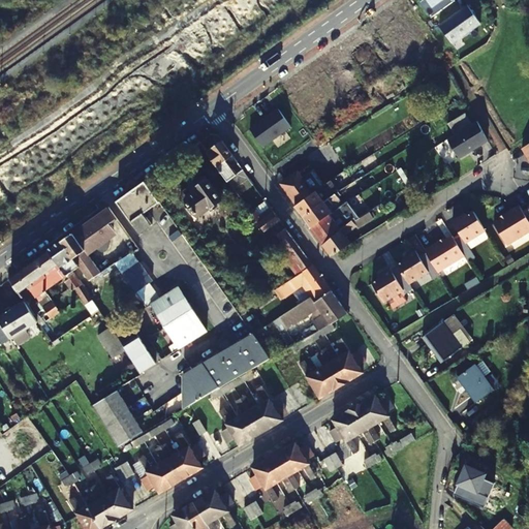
[(422,0),(419,2),(432,19),(456,1),(454,0),(422,0)]
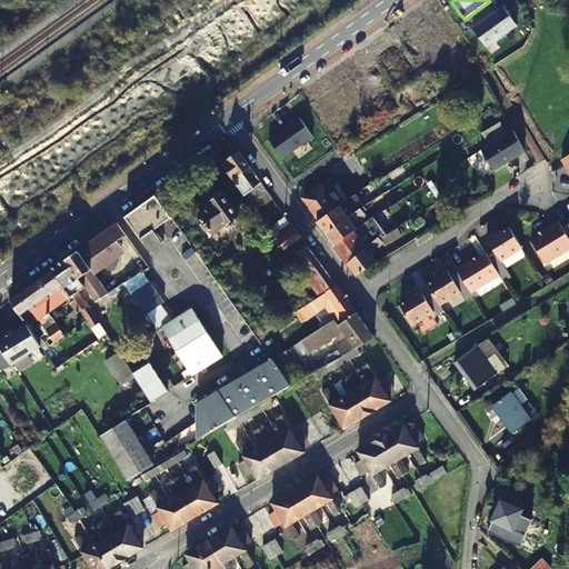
[(488,48),(518,27),(503,7),(473,28),(488,48)]
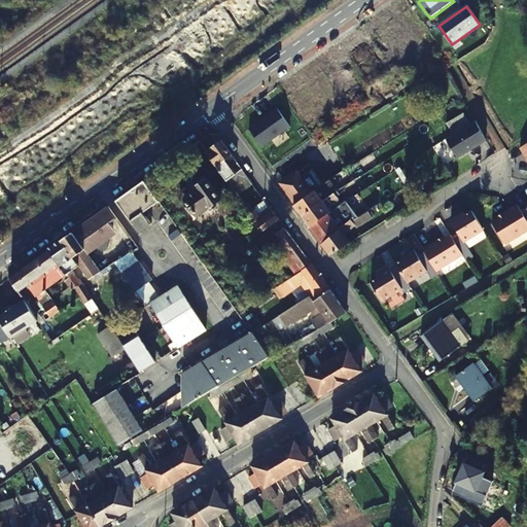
[(248,126),(262,145),(290,127),(276,106),(248,126)]
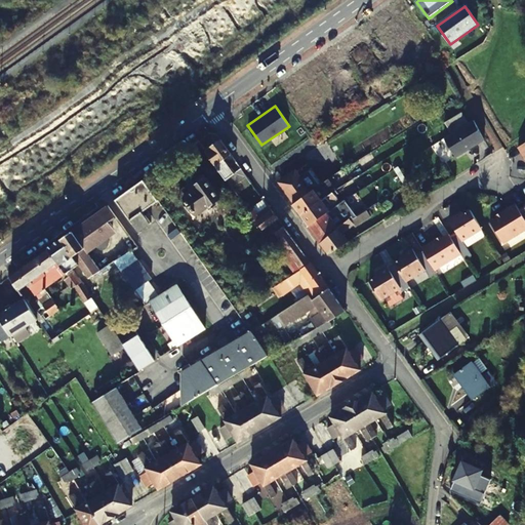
[(467,125),(459,113),(444,123),(451,134),(467,125)]
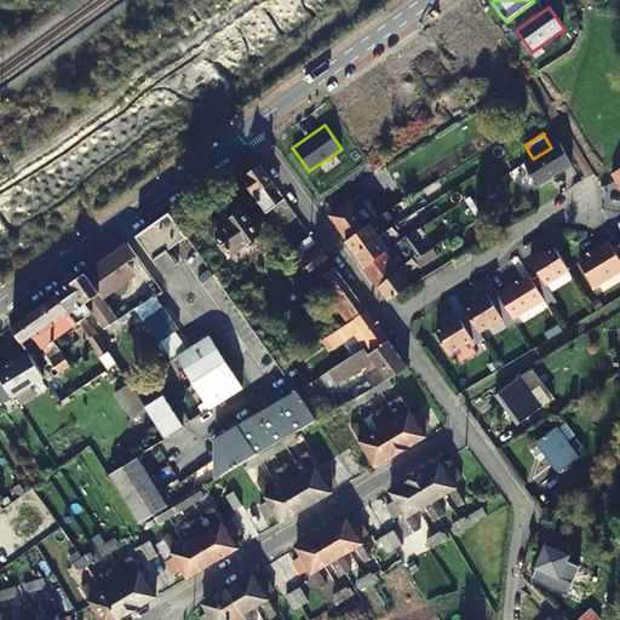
[(566,159),(560,149),(524,170),(530,179),(566,159)]
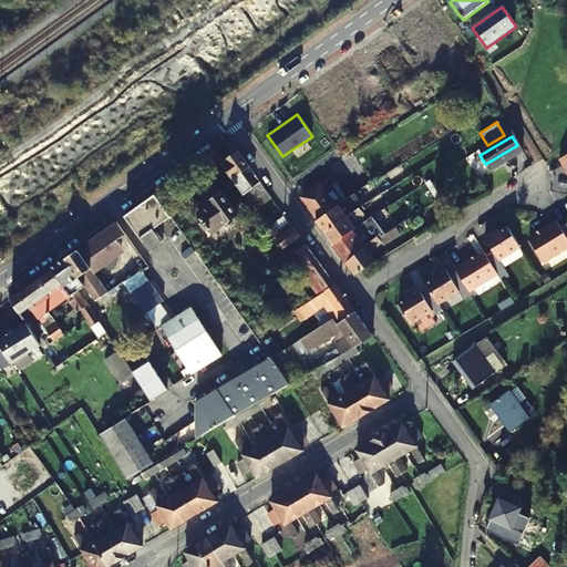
[(244,194),(254,187),(245,173),(251,168),(239,151),(227,160),(229,162),(223,166),(244,194)]
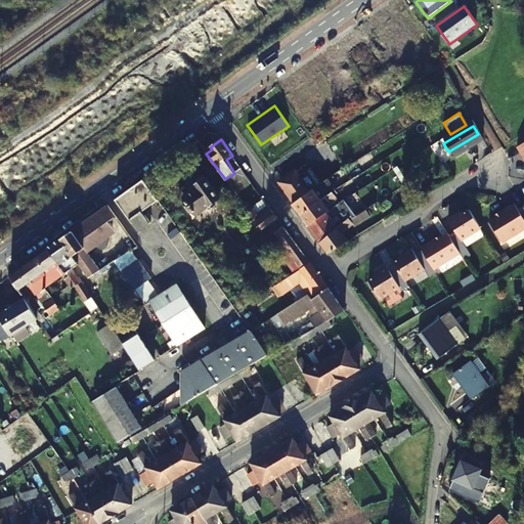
[(242,168),(234,173),(225,179),(230,187),(247,176),(242,168)]
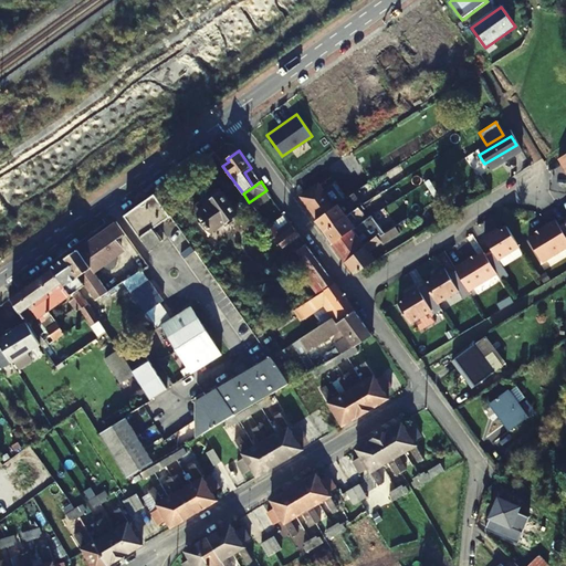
[(316,220),(333,209),(318,186),(302,198),(316,220)]
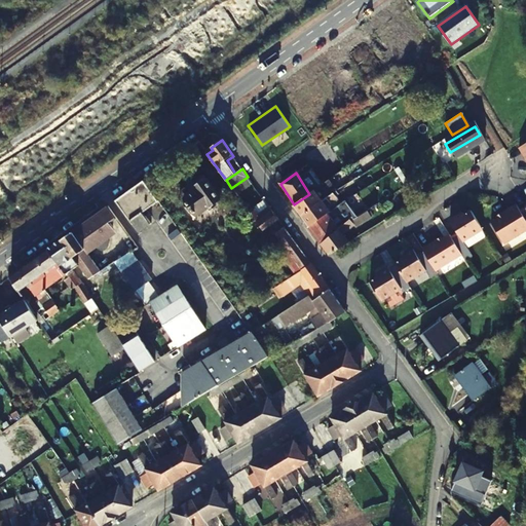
[(253,184),(248,177),(231,188),(236,194),(253,184)]
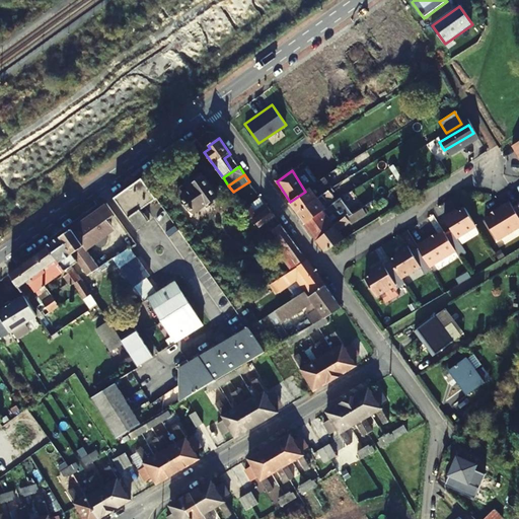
[(341,174),(311,193),(309,190),(305,192),(290,202),(289,203),(296,213),(331,190),(342,183),(345,181),(341,174)]
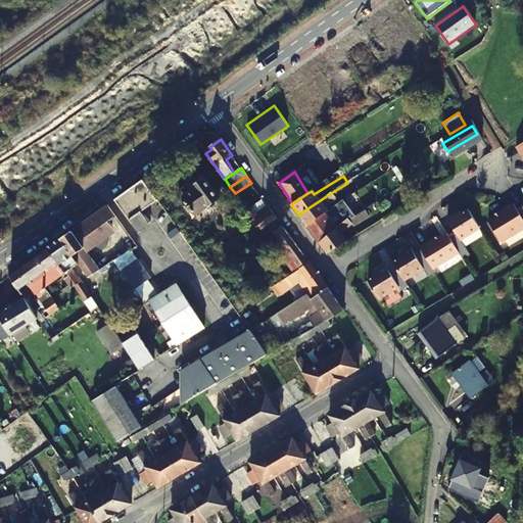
[(196,188),(185,196),(198,215),(222,198),(207,178),(195,187),(196,188)]
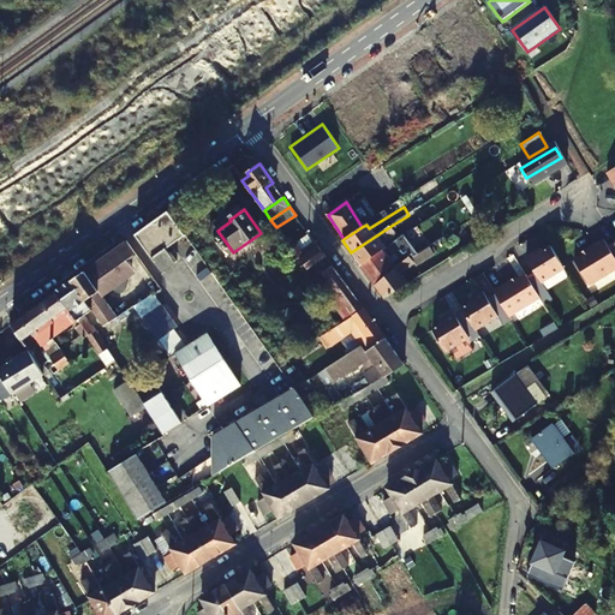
[(178,263),(168,250),(187,237),(169,210),(136,234),(163,273),(178,263)]
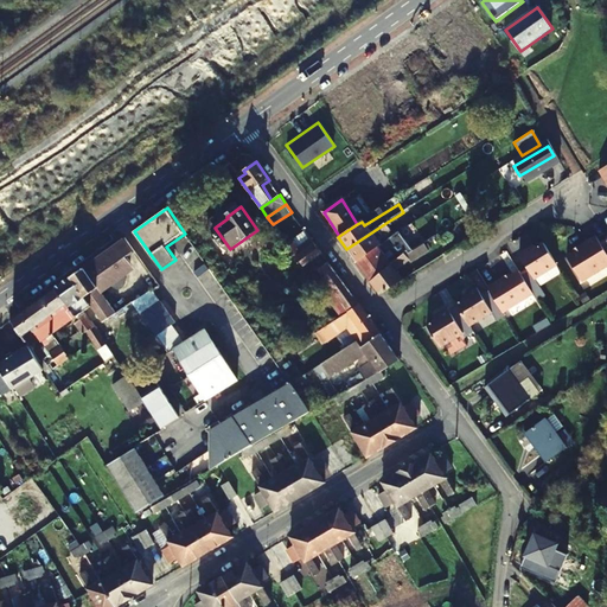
[(388,222),(390,227),(394,232),(406,224),(400,215),(388,222)]
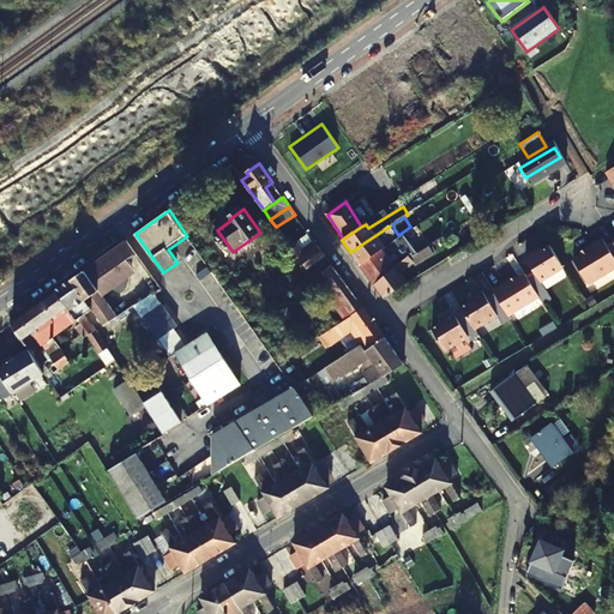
[(392,234),(391,232),(395,229),(392,224),(350,252),(359,264),(383,248),(379,242),(392,234)]
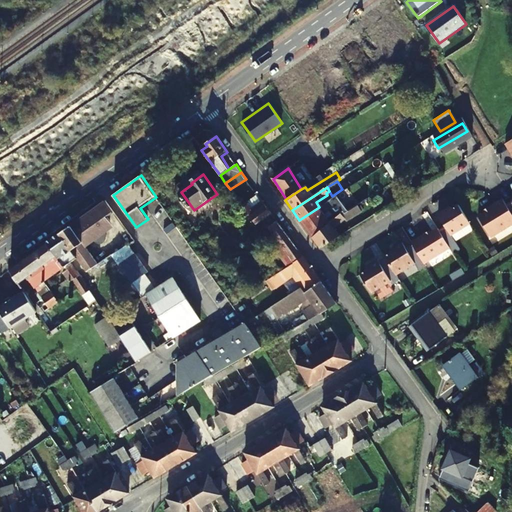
[(338,202),(349,195),(346,190),(319,207),(299,220),(312,236),(348,213),(356,207),(354,203),(343,210),(338,202)]
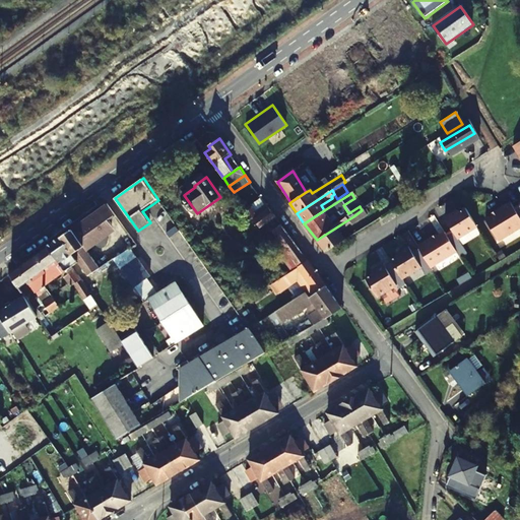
[(250,205),(252,207),(247,210),(259,228),(275,216),(266,204),(261,197),(250,205)]
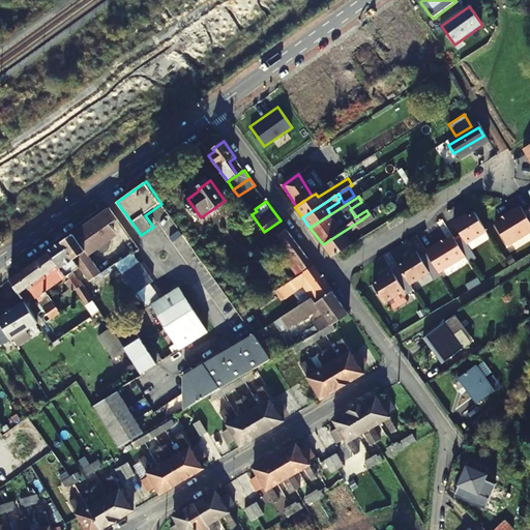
[(529,219),(524,210),(521,205),(506,213),(507,215),(495,223),(508,244),(529,231),(529,219)]
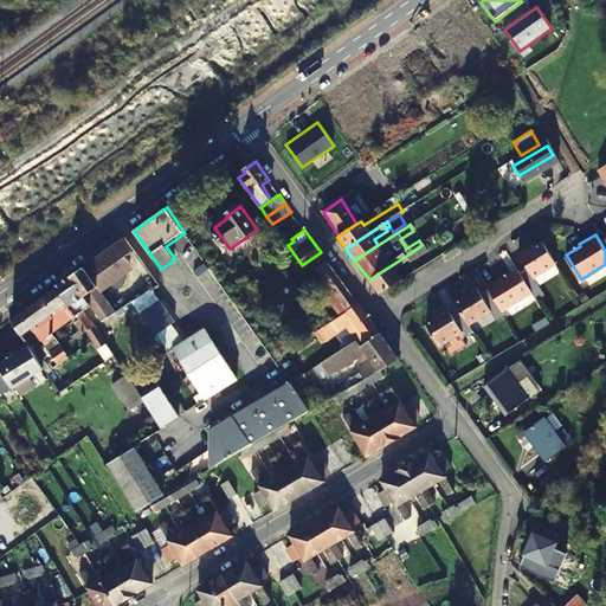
[(126,238),(71,276),(92,308),(102,321),(117,313),(103,292),(113,287),(115,288),(117,289),(120,290),(122,289),(124,287),(126,285),(127,283),(128,279),(127,277),(124,272),(131,268),(131,265),(131,263),(131,262),(128,257),(135,251),(126,238)]
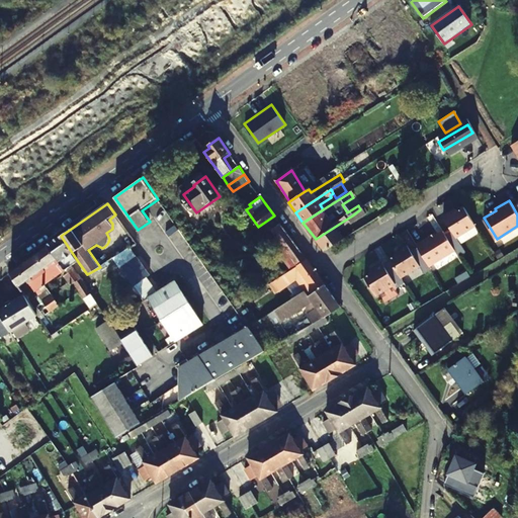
[(476,226),(463,206),(452,213),(450,211),(443,216),(450,229),(444,233),(455,251),(458,256),(465,252),(456,238),(476,226)]
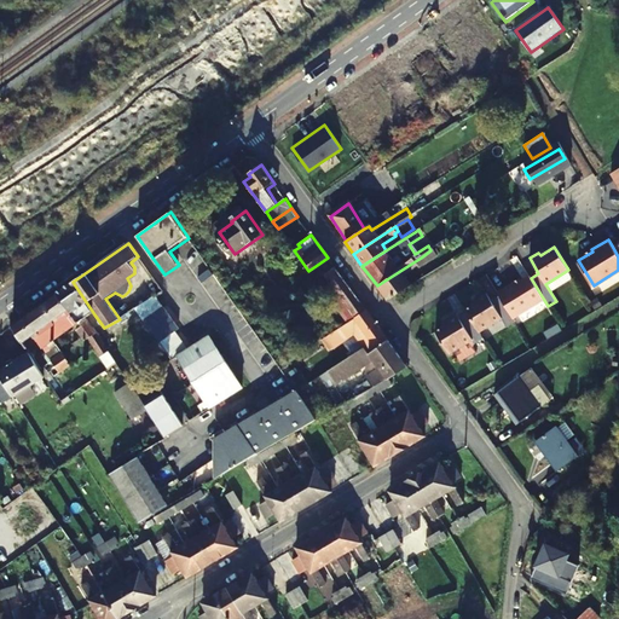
[(431,250),(421,258),(377,285),(387,300),(411,285),(405,275),(420,265),(421,267),(439,255),(435,249),(431,250)]
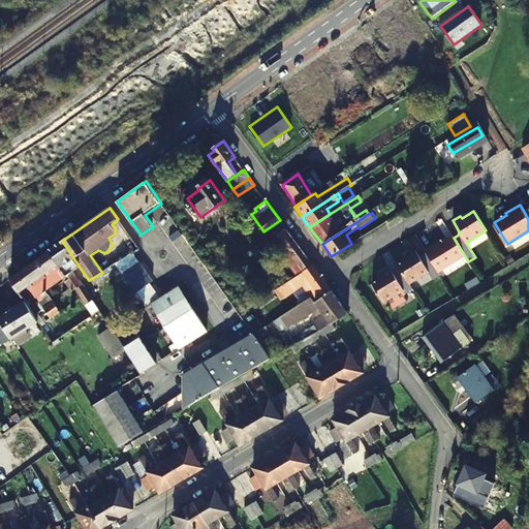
[(286,228),(277,235),(290,254),(301,248),(286,228)]
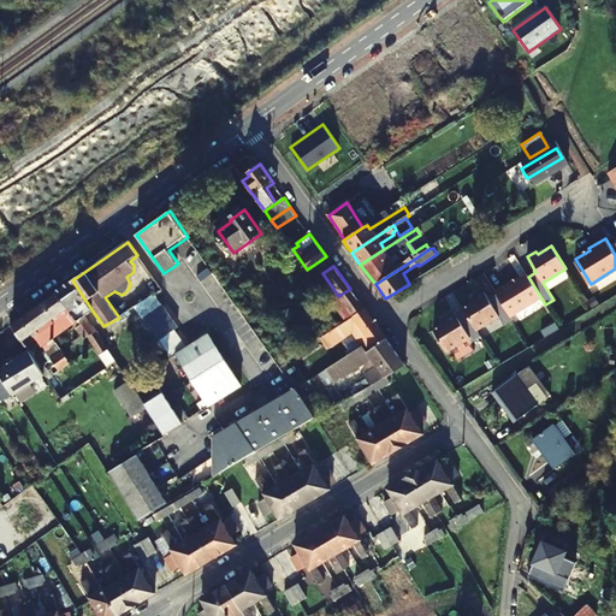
[(542,298),(528,277),(526,274),(513,283),(511,280),(495,291),(495,292),(510,318),(542,298)]
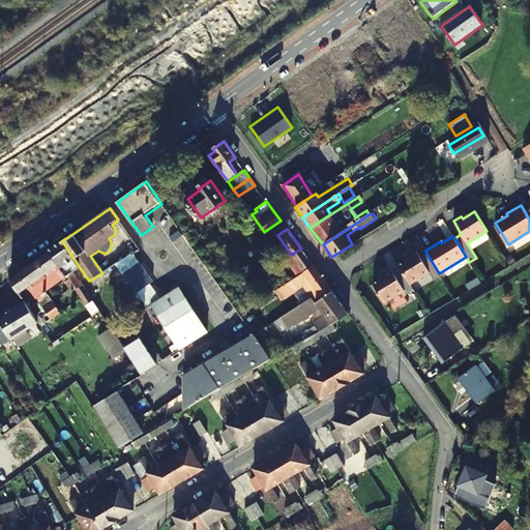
[(126,245),(121,248),(127,259),(134,255),(140,251),(130,238),(124,242),(126,245)]
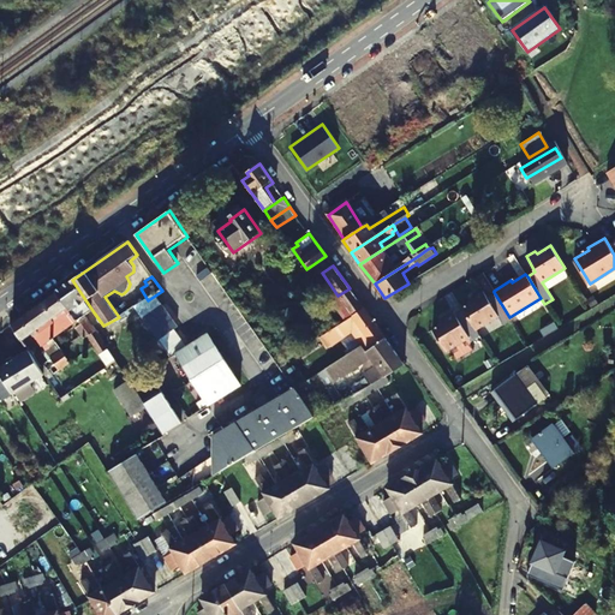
[(88,335),(108,366),(117,360),(87,317),(94,312),(72,280),(58,291),(81,323),(84,321),(91,333),(88,335)]
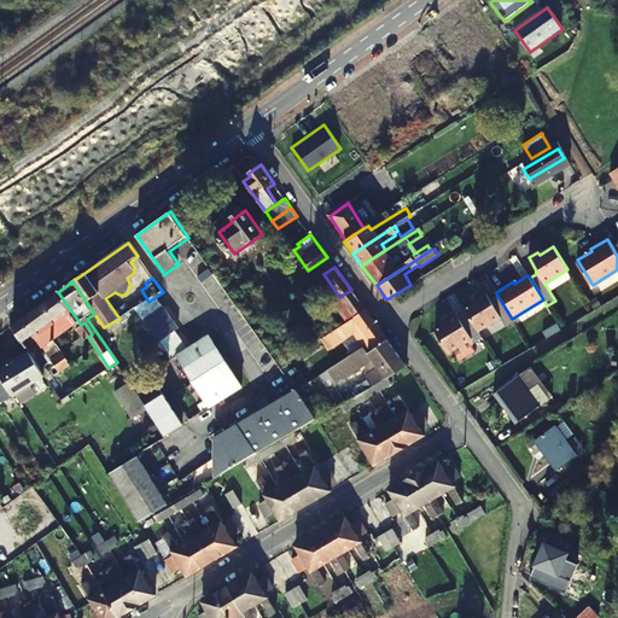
[(333,302),(349,324),(366,310),(351,290),(339,297),(333,302)]
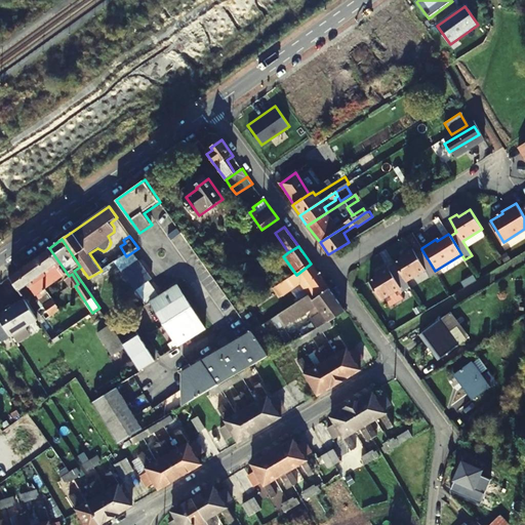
[(54,279),(64,293),(75,286),(78,284),(72,274),(69,276),(49,248),(13,277),(19,289),(27,284),(34,294),(54,279)]
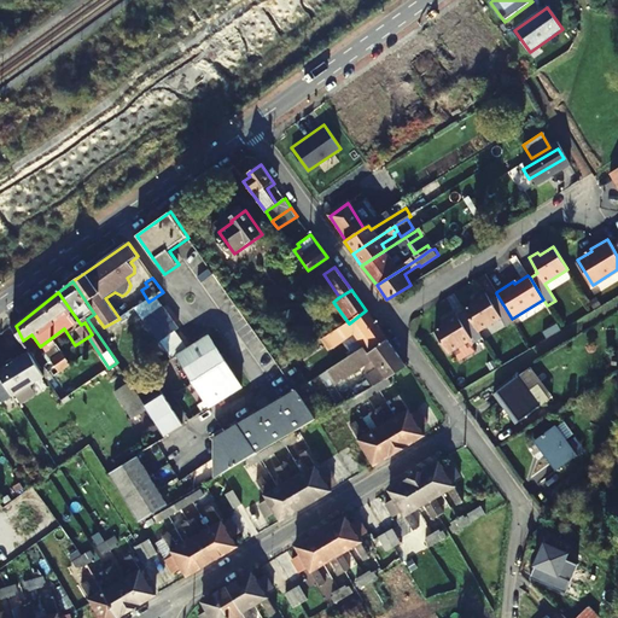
[(478,332),(500,319),(506,327),(514,322),(512,319),(496,293),(489,298),(485,292),(476,297),(478,301),(464,309),(464,310),(476,328),(478,332)]
